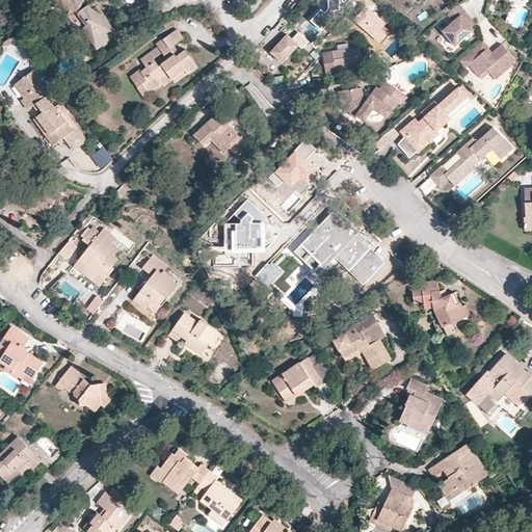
[(58,0),(57,3),(70,8),(68,15),(75,23),(77,21),(97,47),(115,33),(104,18),(99,21),(98,19),(102,16),(95,7),(94,7),(90,3),(87,5),(82,3),(83,0),(58,0)]
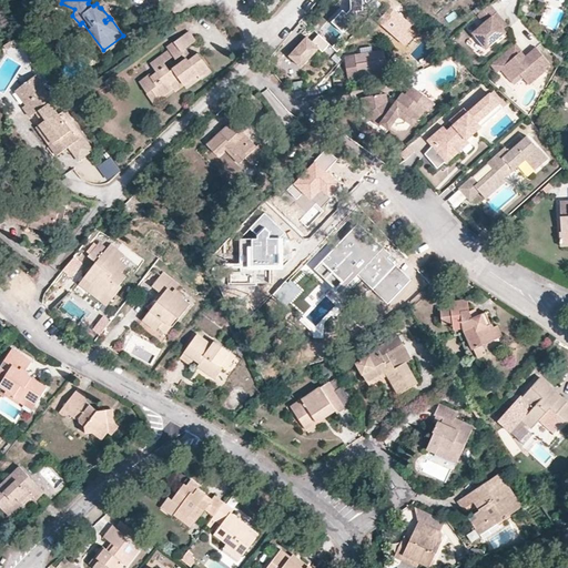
[(364,10),(364,0),(352,0),(352,9),(346,14),(343,10),(333,21),(344,31),(358,17),(358,10),(364,10)]
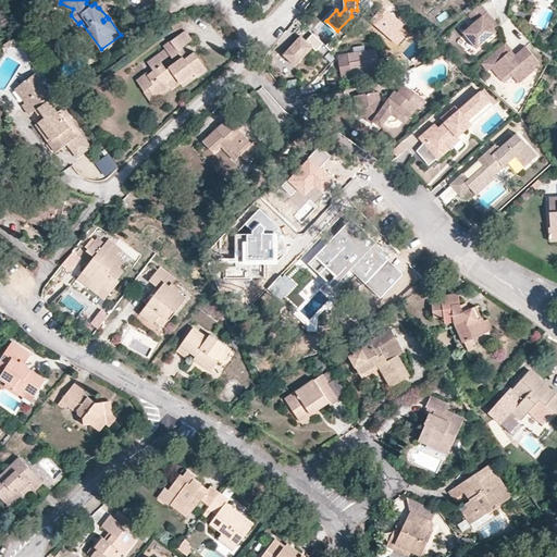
[(493,27),(497,23),(479,4),(475,8),(467,15),(473,23),(462,34),(478,49),(496,31),(493,27)]
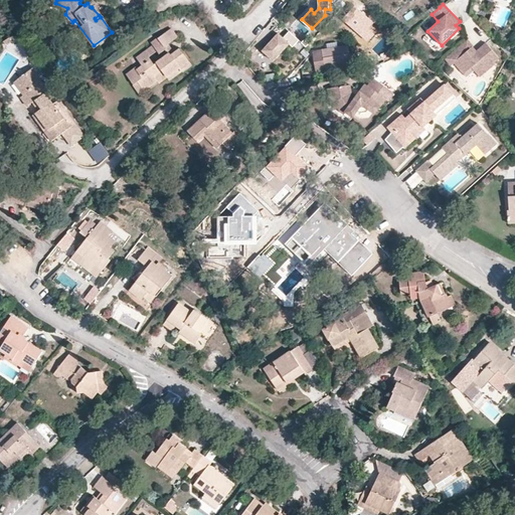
[(341,20),(367,43),(380,28),(354,5),(341,20)]
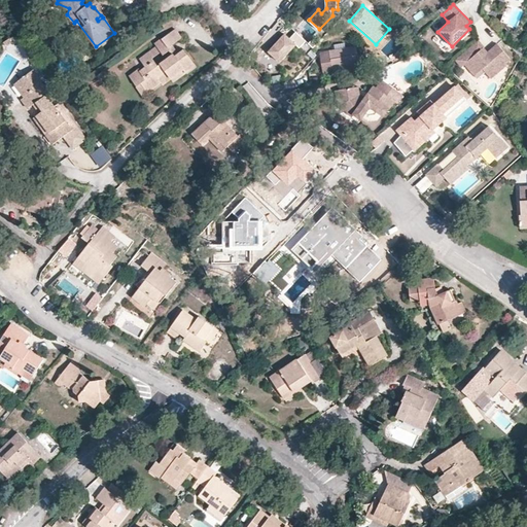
[(181,38),(175,29),(154,43),(156,46),(161,53),(163,55),(169,50),(170,49),(169,47),(172,45),(181,38)]
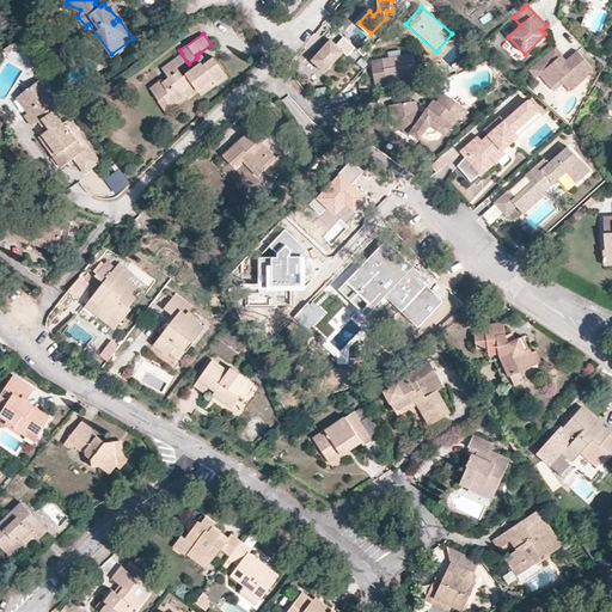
[(348,54),(356,46),(344,35),(337,42),(334,40),(331,42),(329,41),(312,57),(325,71),(344,50),(348,54)]
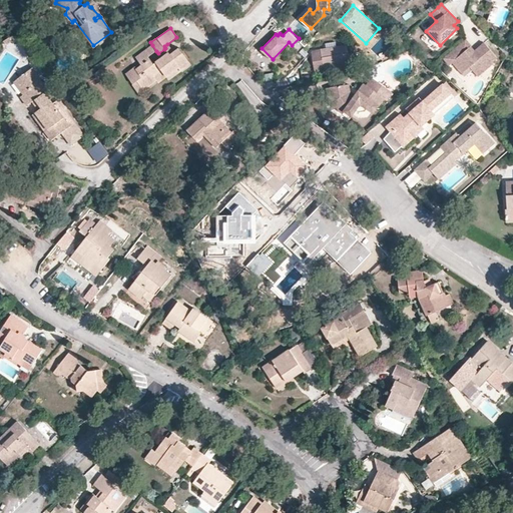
[(28,50),(31,48),(22,38),(20,40),(28,50)]
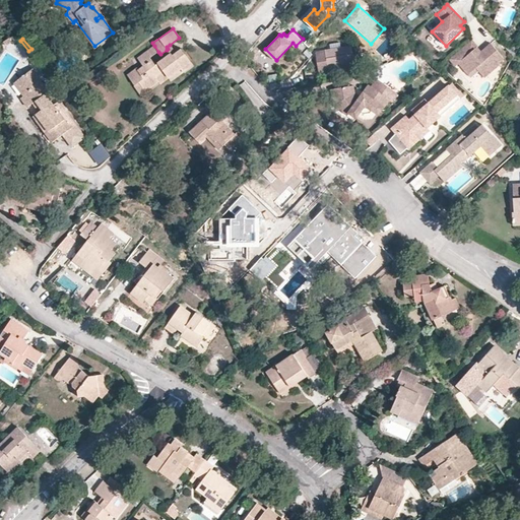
[(504,55),(501,52),(491,41),(481,50),(479,49),(477,51),(475,48),(477,46),(471,39),(450,60),(456,67),(459,64),(470,74),(477,67),(479,69),(486,76),(500,62),(499,60),(504,55)]
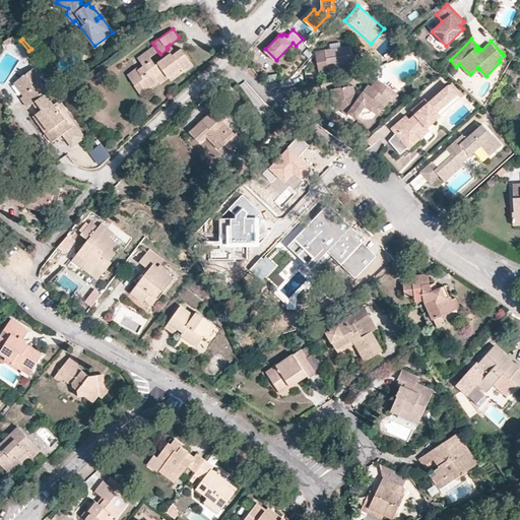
[(173,55),(176,53),(170,45),(167,47),(168,49),(167,50),(170,54),(171,53),(173,55)]
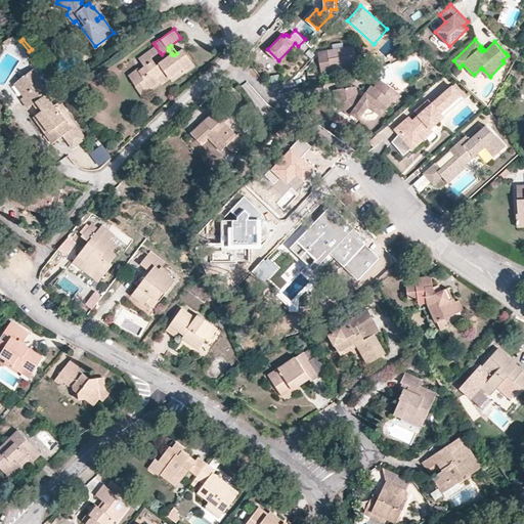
[(160,52),(156,46),(148,51),(154,56),(160,52)]
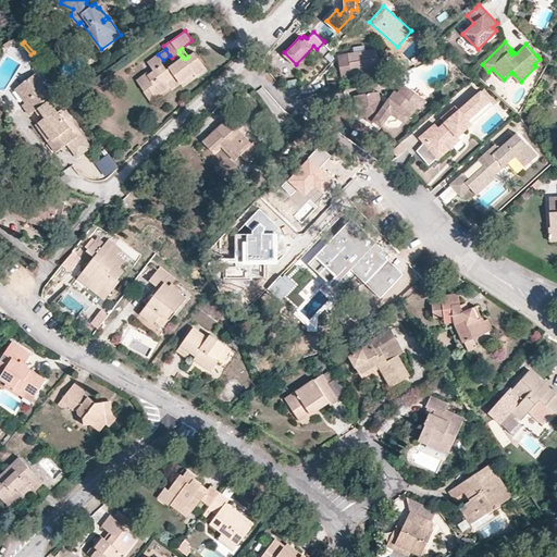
[(380,72),(375,49),(338,56),(342,77),(380,72)]
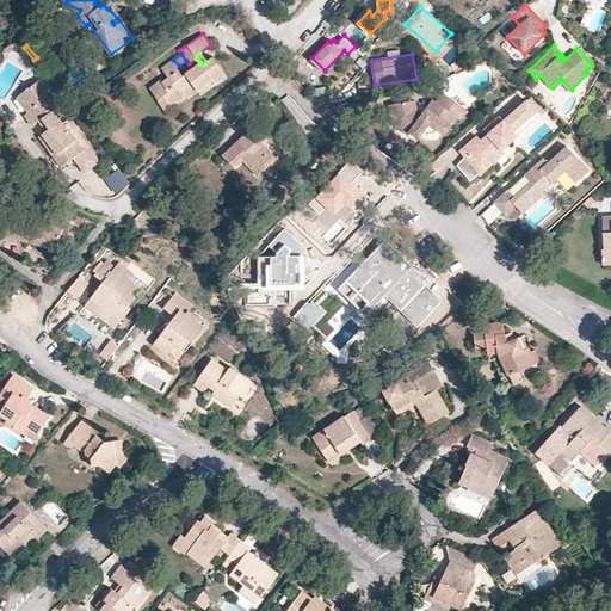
[(199,63),(183,75),(177,68),(179,66),(173,60),(162,68),(168,78),(164,82),(161,80),(150,88),(158,100),(164,97),(170,106),(171,106),(196,88),(197,91),(213,80),(215,84),(227,75),(213,57),(207,62),(203,65),(201,62),(199,63)]
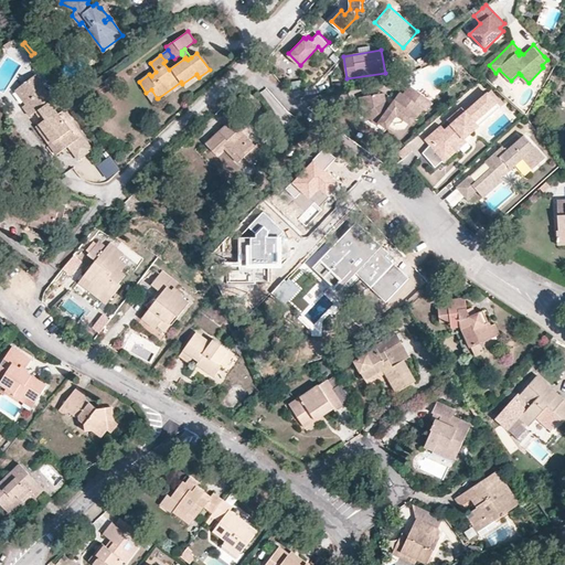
[(513,84),(521,75),(519,73),(511,81),(513,84)]
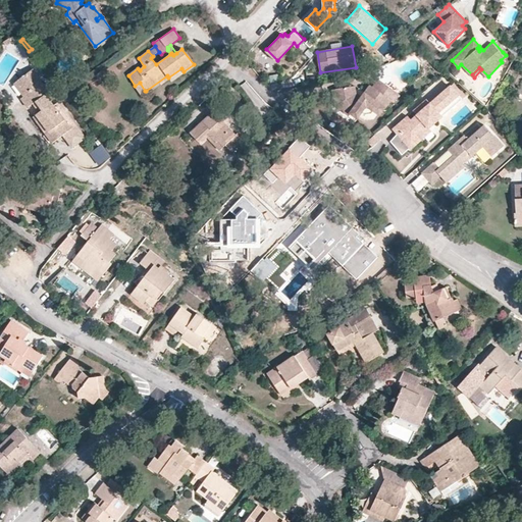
[(184,71),(181,68),(168,77),(171,81),(184,71)]
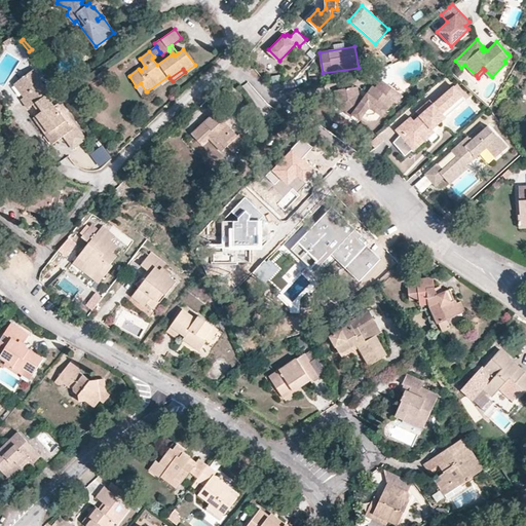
[(33,104),(36,102),(42,110),(39,112),(36,115),(48,133),(45,134),(52,144),(64,136),(72,148),(86,139),(59,103),(53,106),(45,96),(48,92),(40,83),(42,81),(32,70),(29,72),(27,72),(26,73),(25,74),(25,75),(21,78),(30,89),(24,97),(21,99),(28,108),(33,104)]
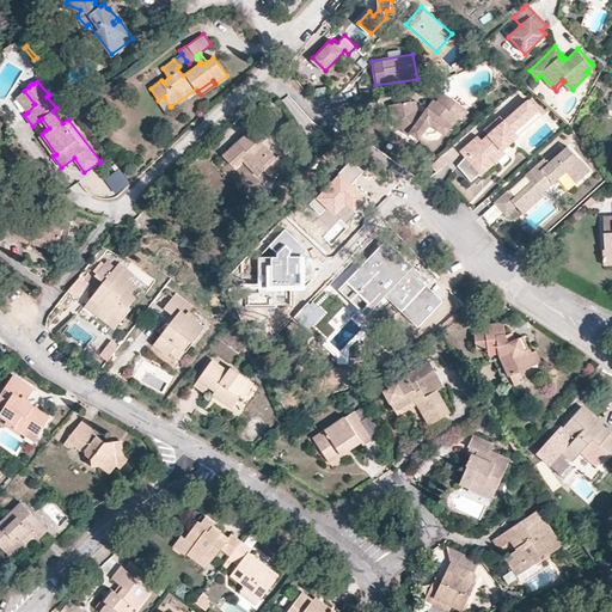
[(326,87),(316,89),(317,97),(328,96),(326,87)]
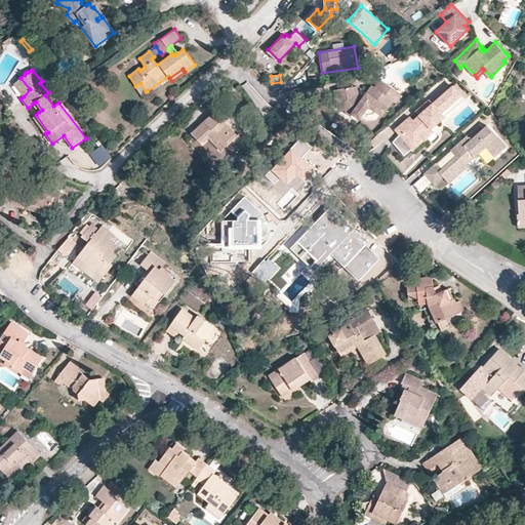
[(21,78),(13,83),(24,96),(30,89),(21,78)]
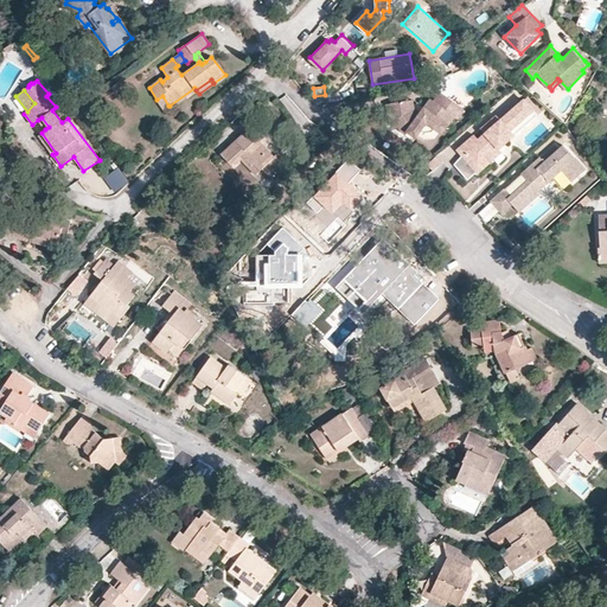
[(425,106),(419,113),(414,109),(413,103),(411,98),(395,102),(397,116),(390,123),(404,135),(406,133),(414,139),(420,131),(422,127),(430,126),(433,129),(440,134),(453,119),(457,121),(464,112),(441,93),(434,101),(430,98),(425,106)]
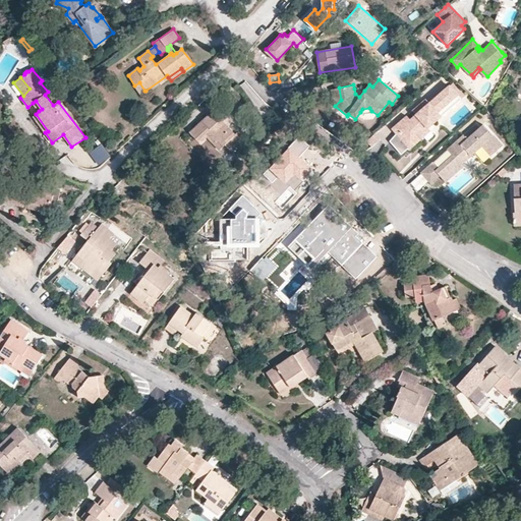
[(140,94),(145,91),(139,82),(134,85),(140,94)]
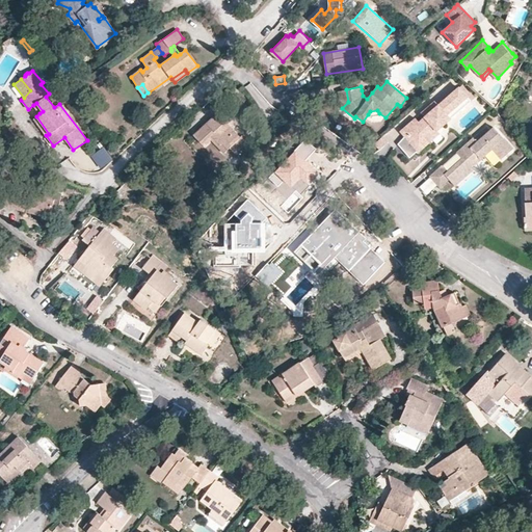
[(439,105),(435,102),(422,113),(425,116),(420,123),(416,118),(401,131),(405,136),(410,137),(410,141),(413,144),(416,147),(418,148),(420,148),(423,147),(421,140),(428,134),(432,139),(441,132),(439,130),(434,126),(441,121),(444,125),(461,109),(471,101),(459,87),(439,105)]
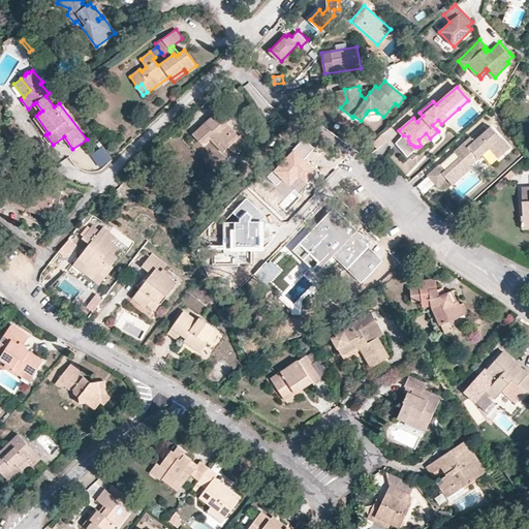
[(340,107),(346,101),(344,89),(338,90),(340,107)]
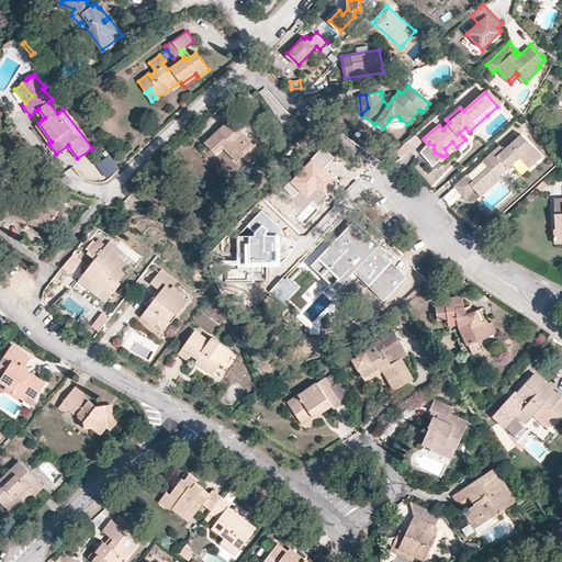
[(38,109),(35,111),(42,120),(45,117),(38,109)]
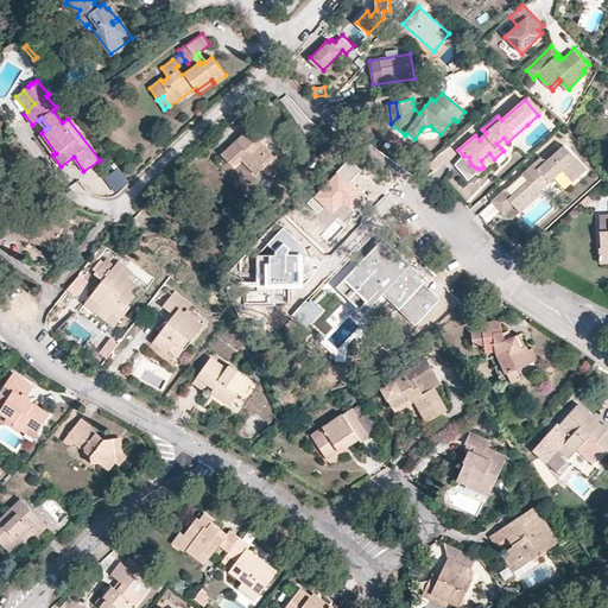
[(277,156),(274,157),(248,130),(222,154),(230,164),(241,154),(252,165),(254,164),(260,171),(263,169),(267,172),(267,179),(284,163),(277,156)]
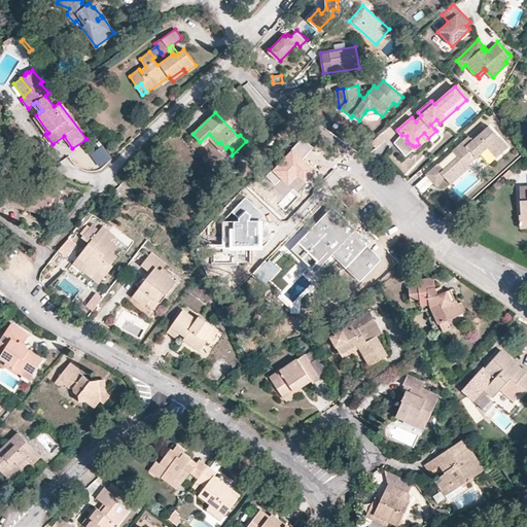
[(45,134),(48,133),(36,115),(33,117),(45,134)]
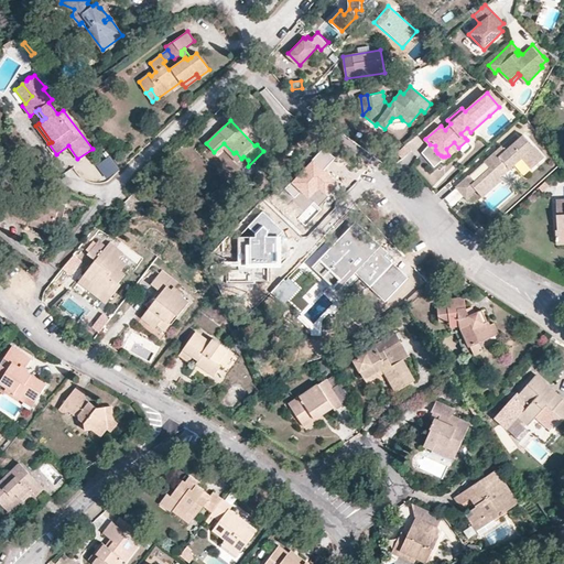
[(322,139),(306,128),(301,137),(315,148),(322,139)]
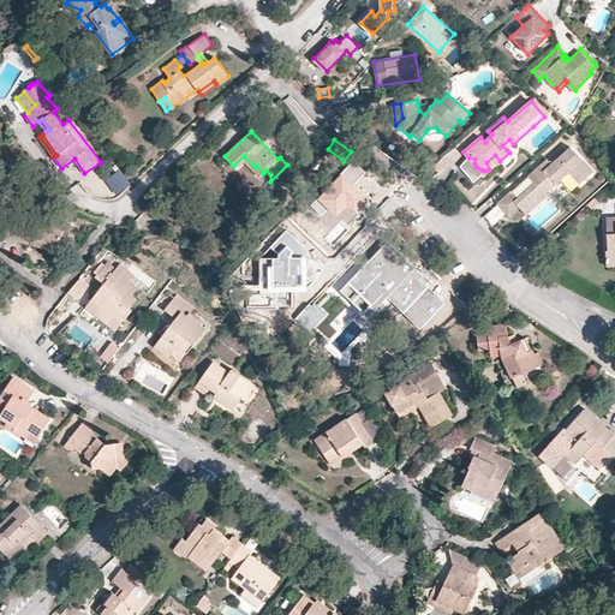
[(513,144),(509,139),(502,145),(507,150),(513,144)]
